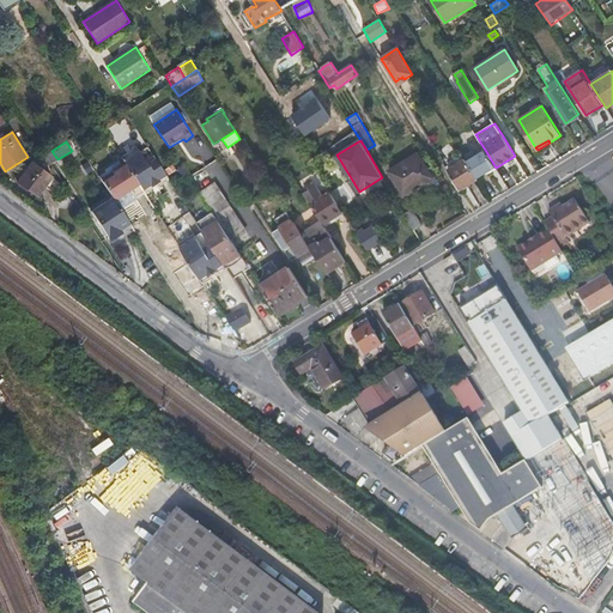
[(145,143),(122,158),(125,163),(145,193),(146,194),(169,180),(168,177),(145,143)]
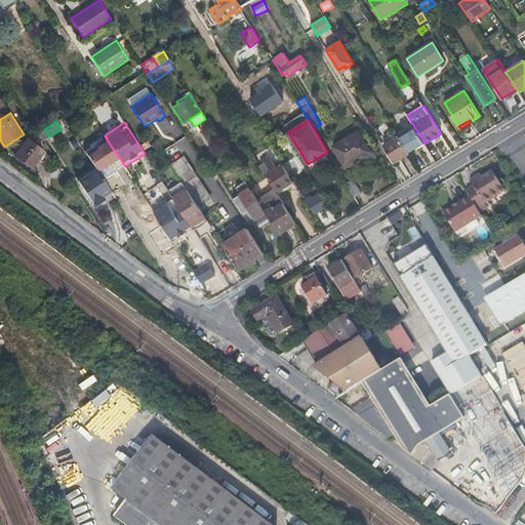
[(272,128),(264,133),(267,138),(275,132),(272,128)]
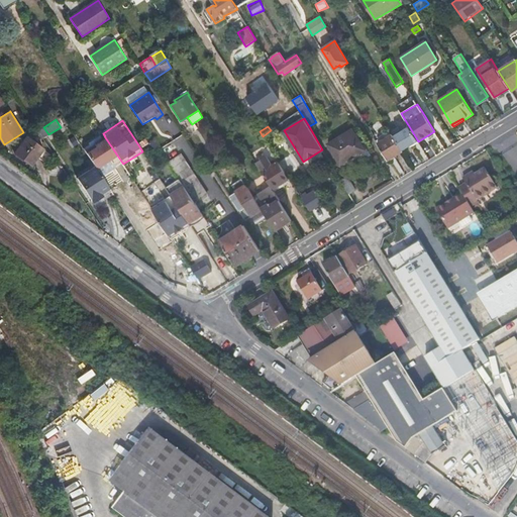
[(418,141),(409,126),(394,135),(403,150),(418,141)]
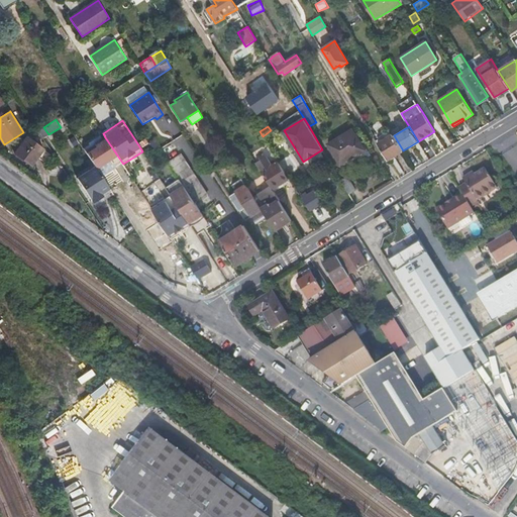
[(341,165),(365,149),(352,129),(328,144),(341,165)]
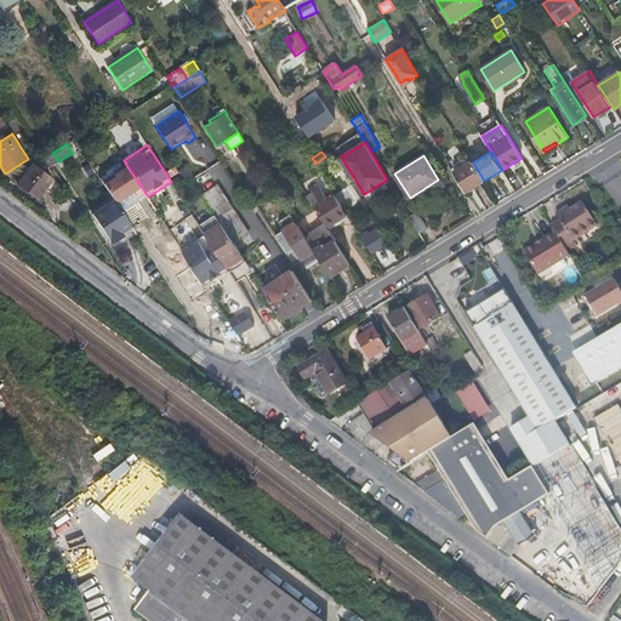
[(473,163),(472,161),(454,172),(466,192),(484,181),(473,163)]
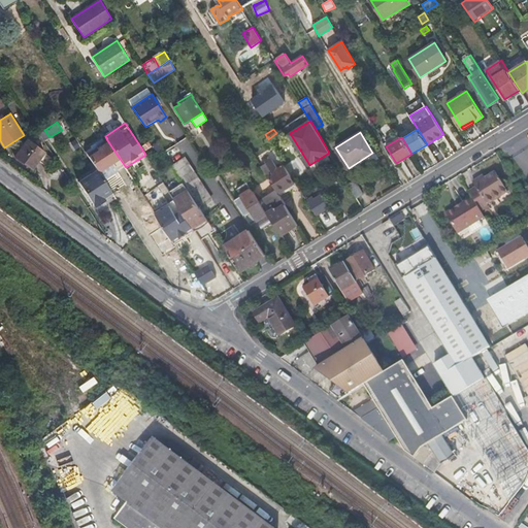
[(169,158),(188,146),(184,139),(165,151),(169,158)]
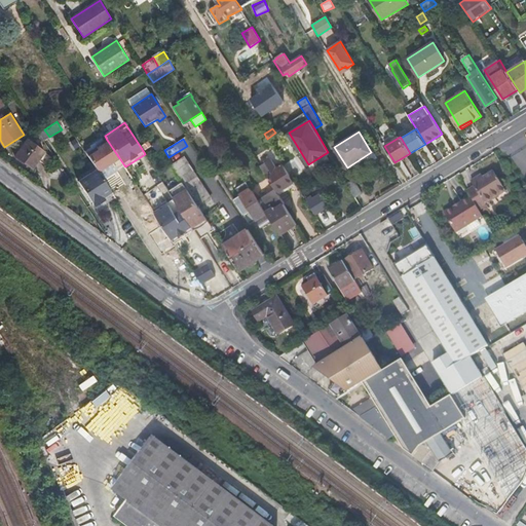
[(44,152),(28,140),(15,156),(32,168),(44,152)]
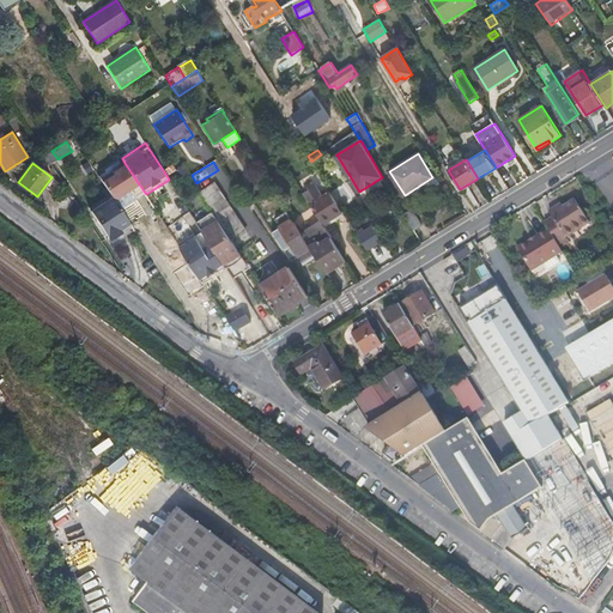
[(92,171),(87,163),(82,167),(87,175),(92,171)]
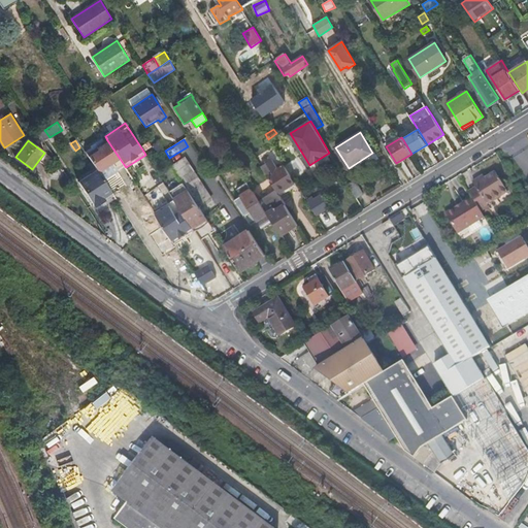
[(107,140),(97,146),(98,149),(88,156),(98,170),(104,179),(125,166),(107,140)]
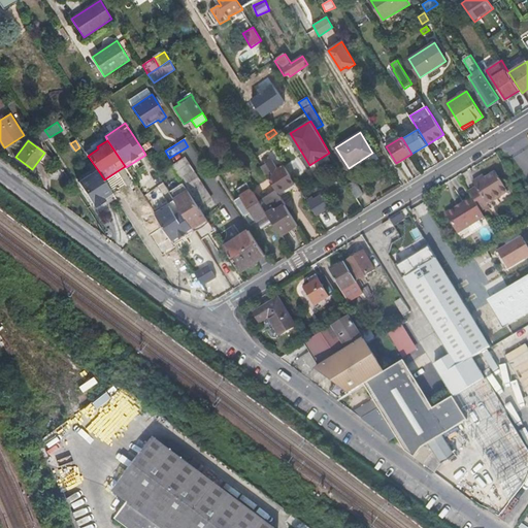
[(211,199),(185,158),(172,166),(184,182),(185,184),(186,185),(191,193),(197,203),(199,207),(211,199)]
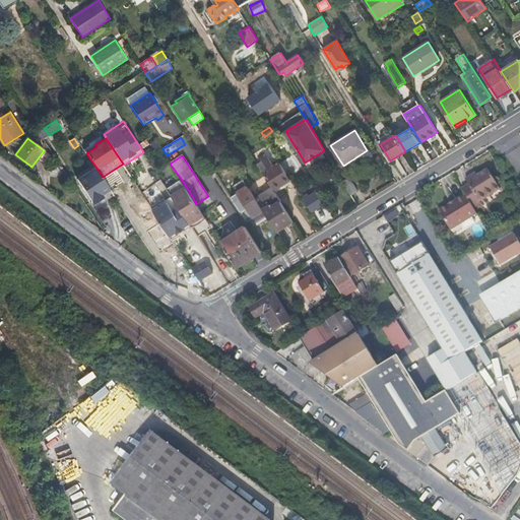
[(233,163),(230,157),(222,161),(225,167),(233,163)]
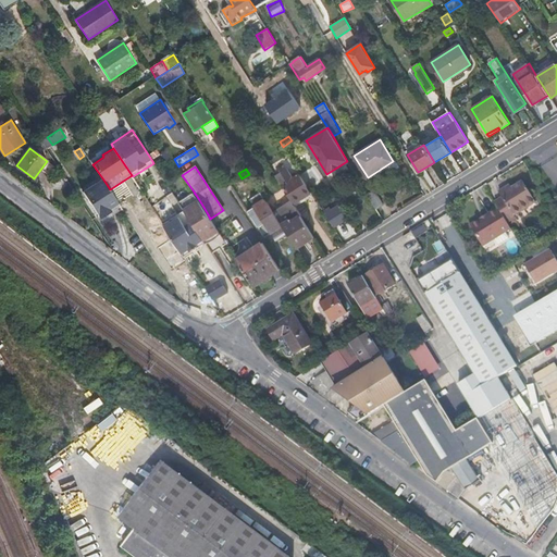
[(294,178),(287,170),(276,176),(282,185),(294,205),(311,194),(300,174),(294,178)]
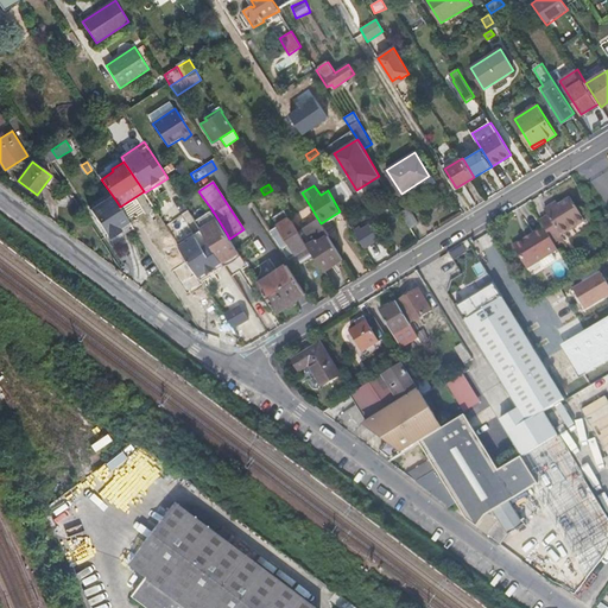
[(308,245),(273,192),(254,204),(270,229),(278,225),(297,254),(309,247),(308,245)]
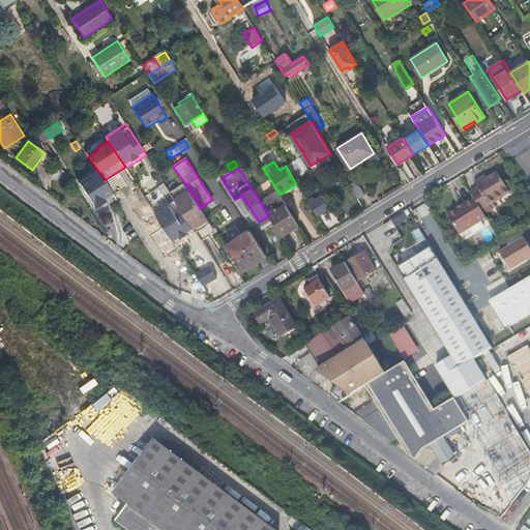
[(105,180),(98,171),(79,182),(96,208),(106,202),(104,199),(112,194),(105,180)]
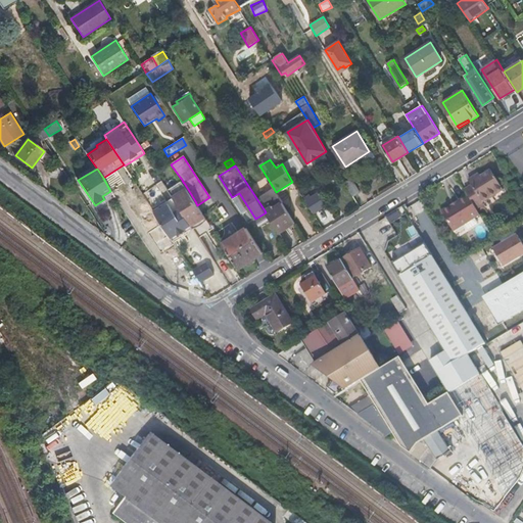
[(483,202),(503,190),(491,171),(481,177),(478,179),(476,176),(469,181),(472,186),(465,190),(468,195),(476,208),(484,204),(483,202)]
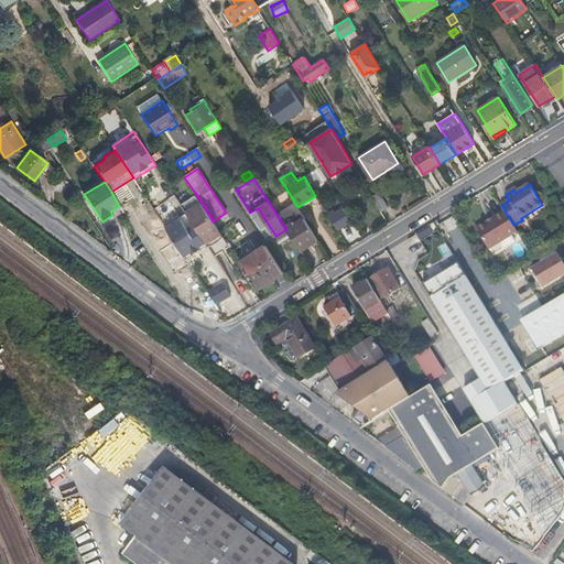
[(278,213),(293,203),(285,192),(271,201),(278,213)]
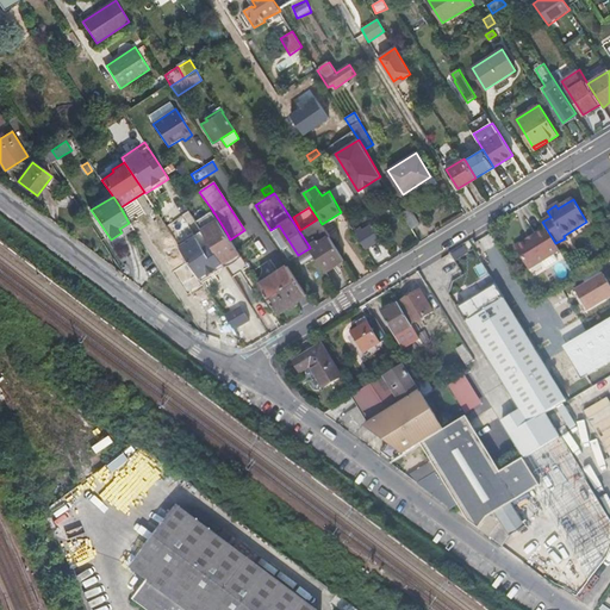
[(421,225),(410,209),(403,212),(412,229),(421,225)]
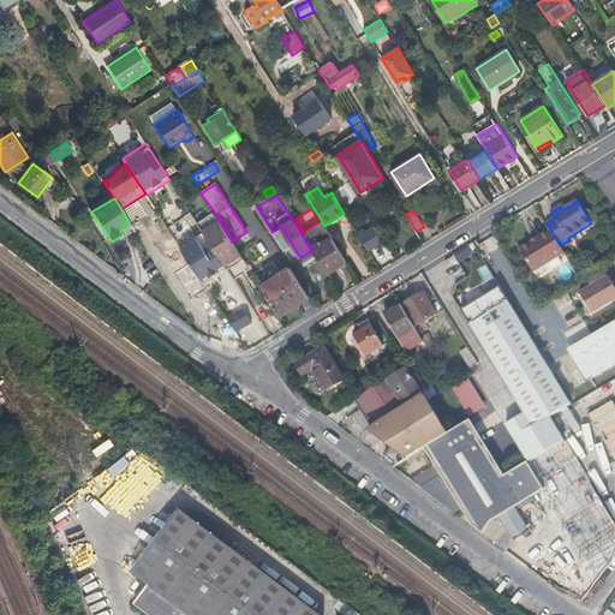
[(230,237),(222,225),(216,215),(215,214),(198,225),(206,237),(221,260),(225,266),(226,268),(243,257),(232,242),(230,237)]
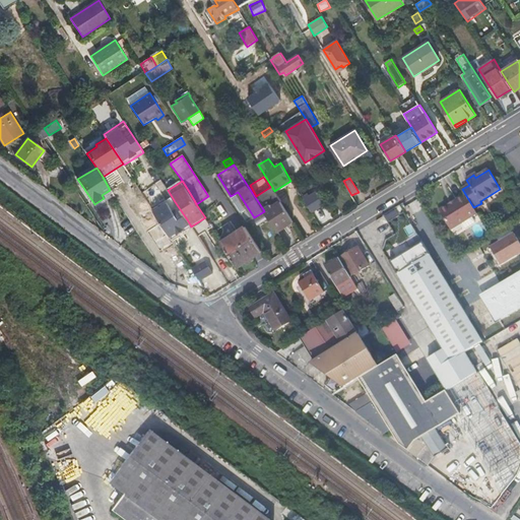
[(154,184),(141,194),(153,208),(167,198),(154,184)]
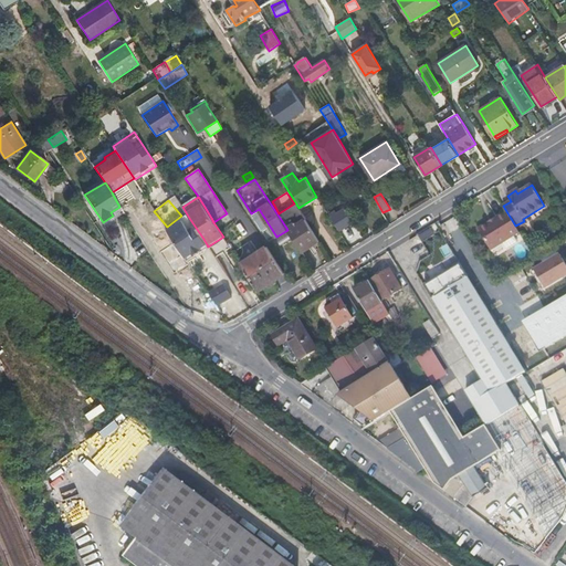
[(353,223),(345,210),(332,218),(339,231),(353,223)]
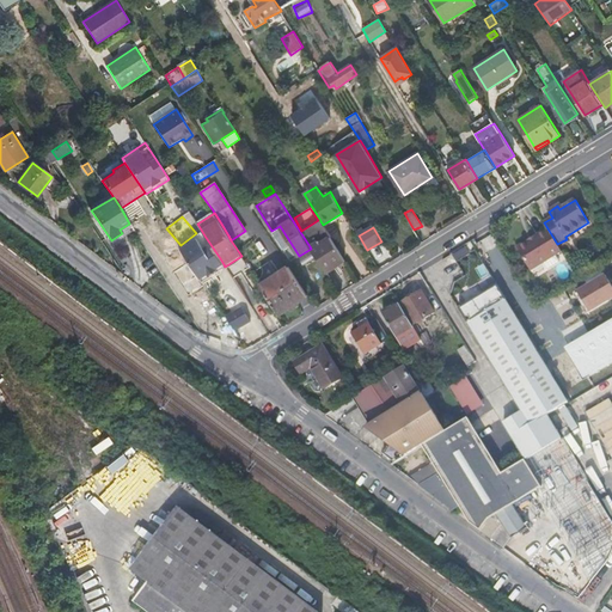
[(555,256),(562,252),(557,244),(548,228),(536,236),(537,238),(518,250),(531,270),(544,263),(555,256)]
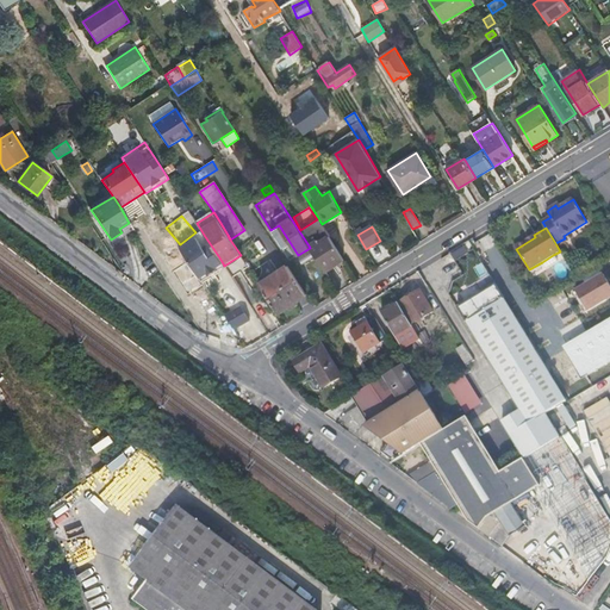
[(204,235),(197,240),(216,268),(223,263),(219,257),(204,235)]
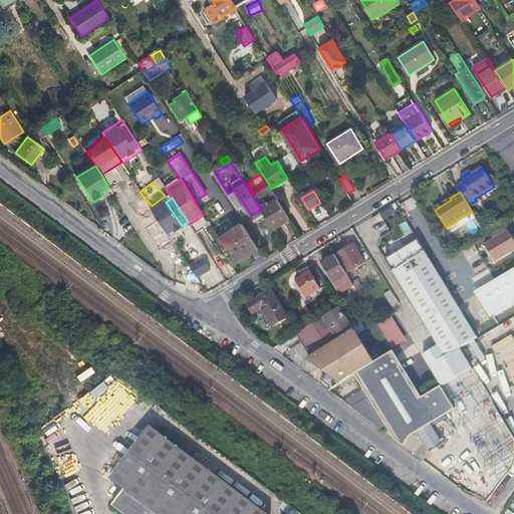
[(450,198),(434,208),(435,210),(451,200),(450,198)]
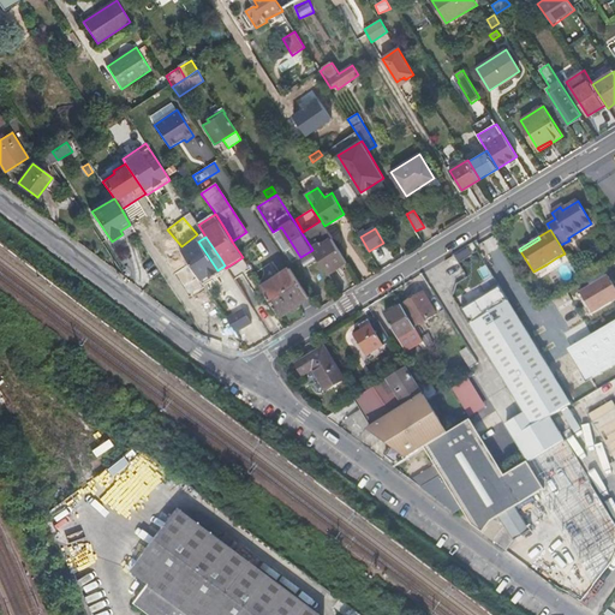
[(347,262),(332,238),(321,245),(318,243),(311,248),(312,250),(328,274),(347,262)]
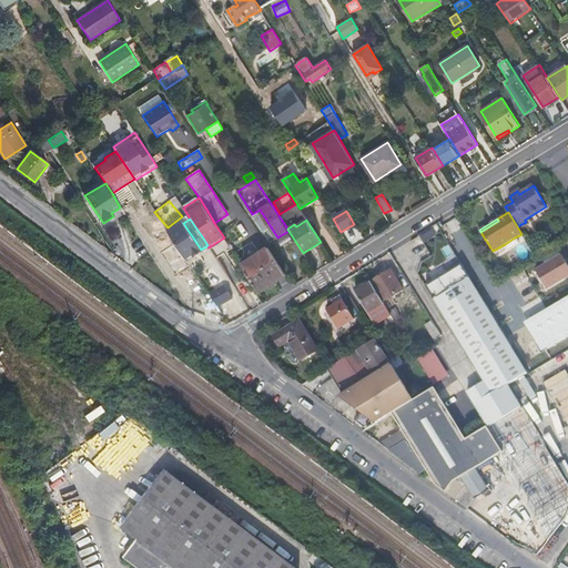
[(183,223),(169,233),(178,245),(186,259),(193,254),(194,255),(201,251),(201,250),(183,223)]
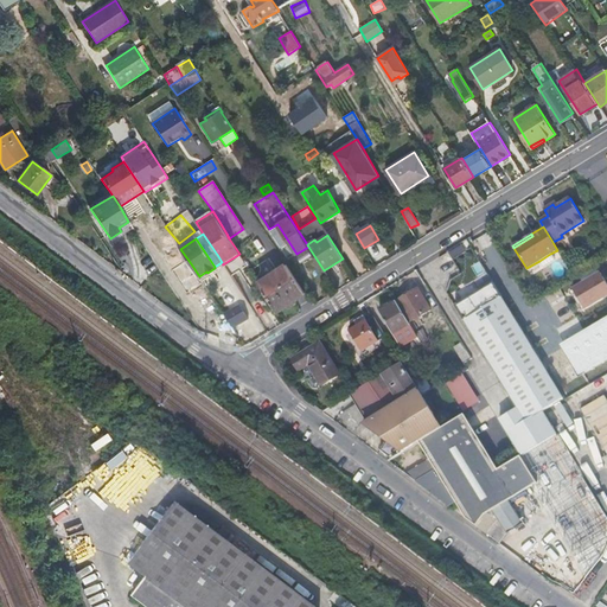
[(550,254),(540,261),(543,268),(554,261),(550,254)]
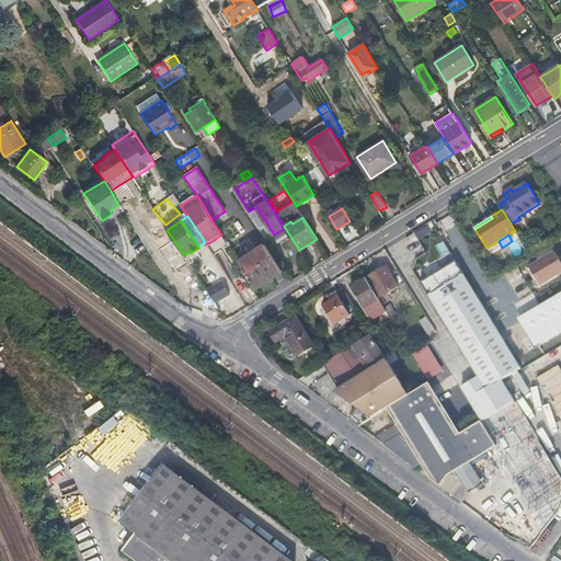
[(283,271),(265,244),(255,251),(273,277),(283,271)]
